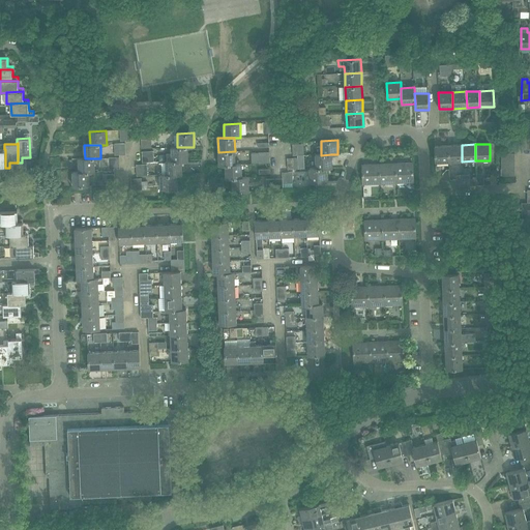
[(449,163),(448,145),(435,146),(436,163),(449,163)]
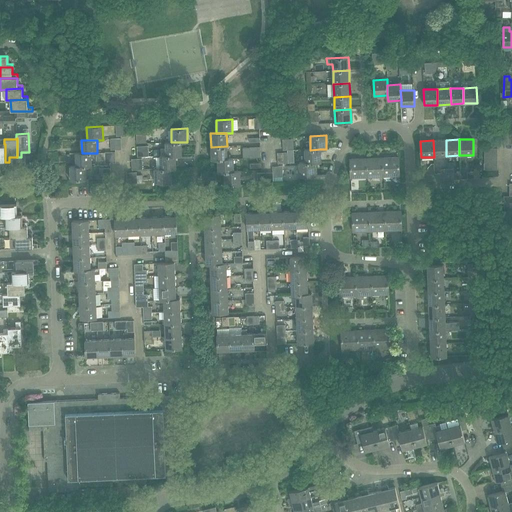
[(446,140),(433,140),(434,157),(446,156),(446,140)]
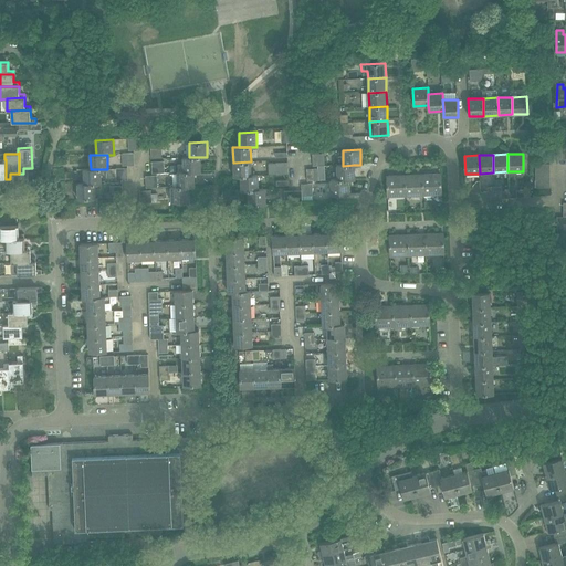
[(184,157),(184,171),(184,173),(195,171),(201,171),(200,157),(189,157),(184,157)]
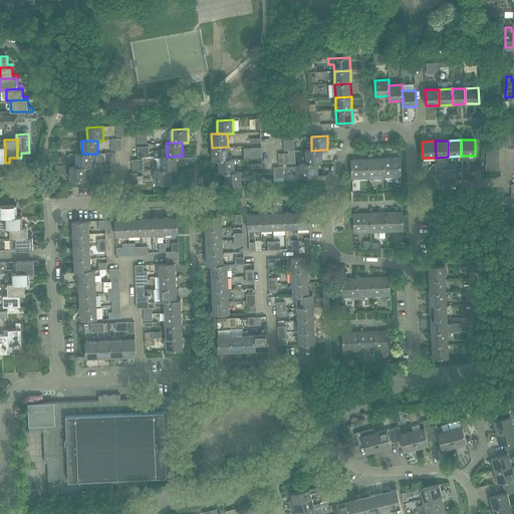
[(213,161),(219,161),(219,160),(228,160),(228,147),(212,148),(213,161)]
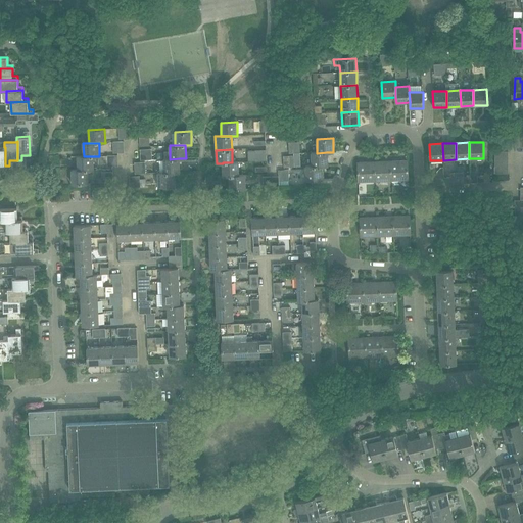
[(312,152),(312,165),(312,167),(322,165),(328,165),(327,152),(317,153),(317,152),(312,152)]
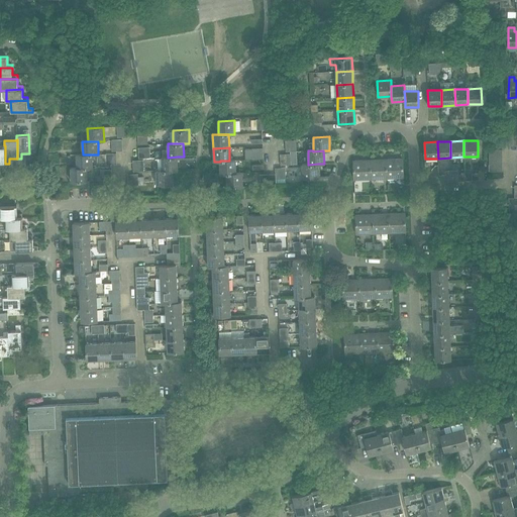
[(77,154),(77,168),(77,169),(87,168),(87,169),(92,169),(92,154),(83,154),(77,154)]
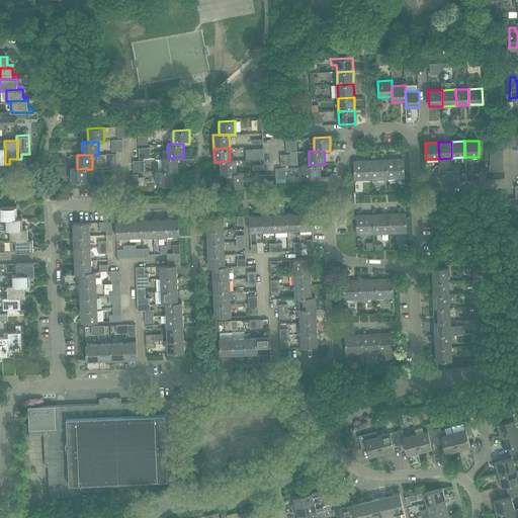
[(162,158),(162,171),(172,170),(172,171),(178,170),(178,157),(168,158),(168,157),(162,158)]
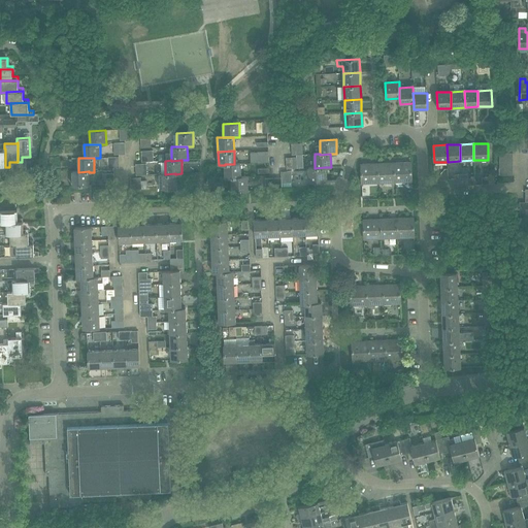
[(411,162),(394,163),(394,182),(411,182),(411,162)]
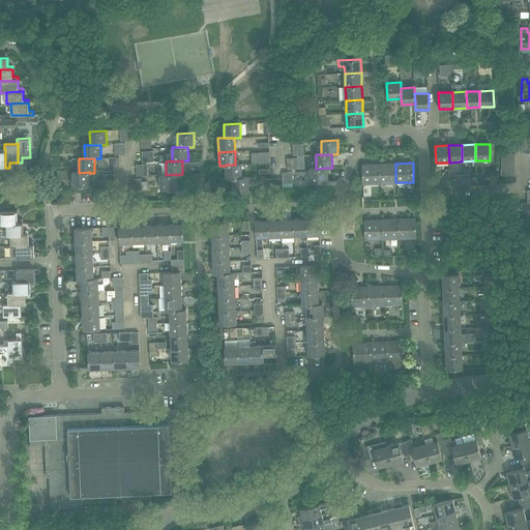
[(226,179),(232,178),(242,178),(241,164),(235,165),(226,165),(226,166),(226,179)]
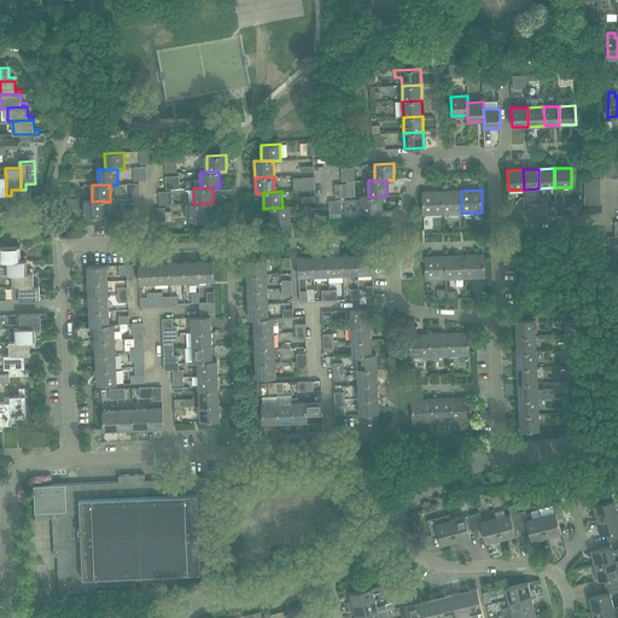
[(461,191),(442,192),(442,214),(461,213),(461,191)]
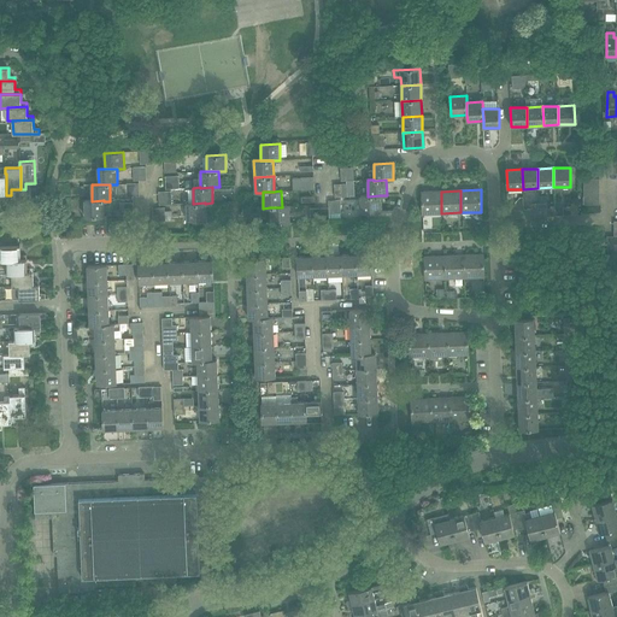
[(441,213),(441,192),(422,192),(423,215),(441,213)]
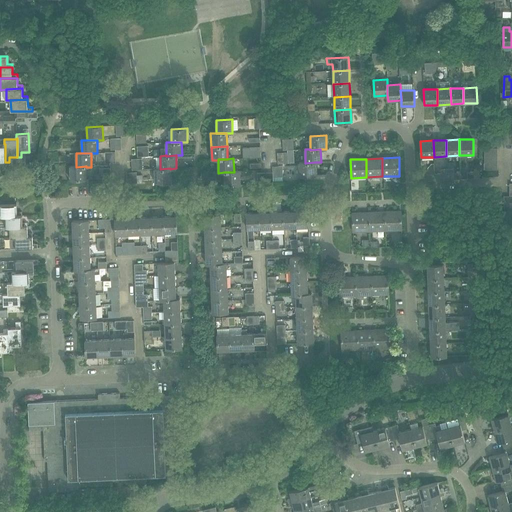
[(305,163),(305,162),(299,163),(300,176),(316,175),(315,162),(305,163)]
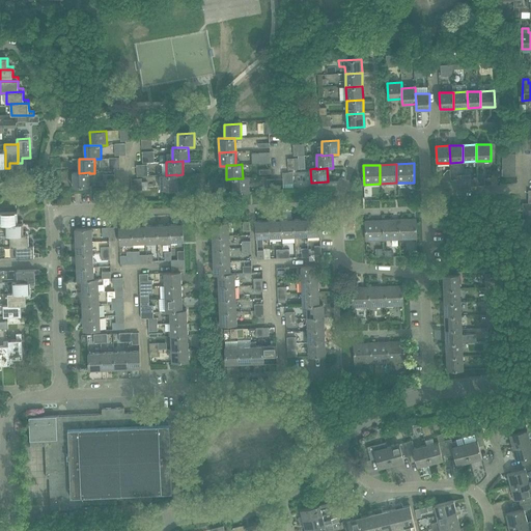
[(79,173),(79,172),(73,172),(74,187),(90,186),(89,172),(79,173)]
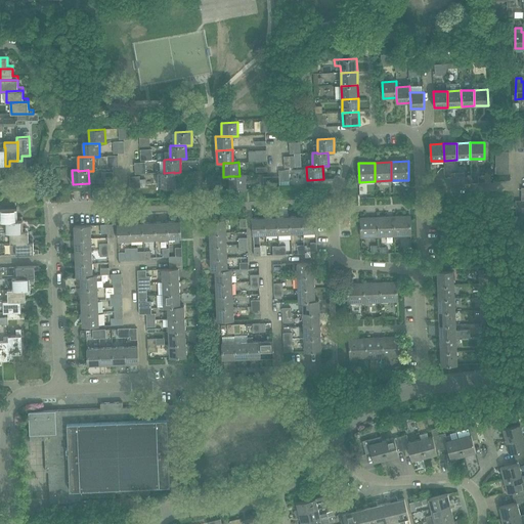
[(164,173),(158,173),(159,187),(175,186),(174,173),(174,172),(164,173)]
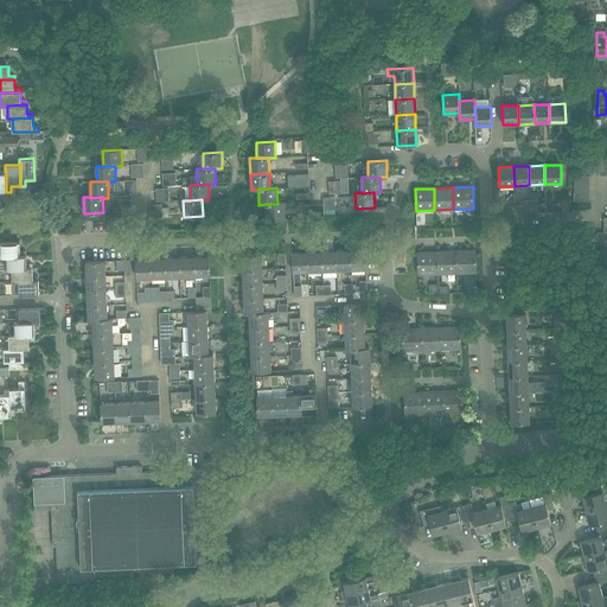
[(266,204),(267,219),(286,219),(285,203),(278,204),(266,204)]
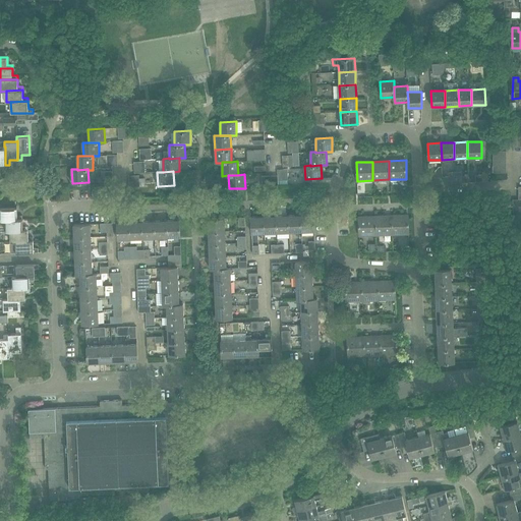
[(0,217),(0,220),(5,220),(22,220),(22,216),(17,216),(17,209),(0,209),(0,217)]
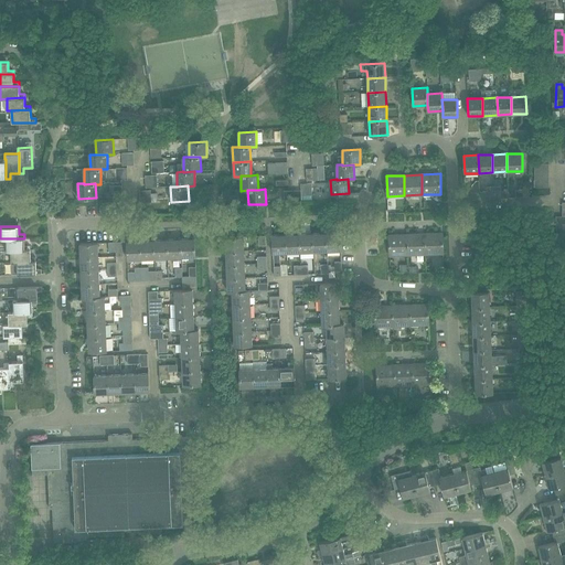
[(326,233),(312,234),(313,252),(327,252),(326,233)]
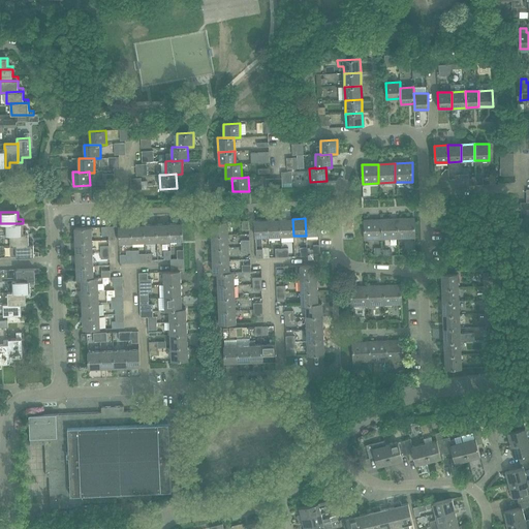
[(318,218),(305,218),(306,236),(319,235),(318,218)]
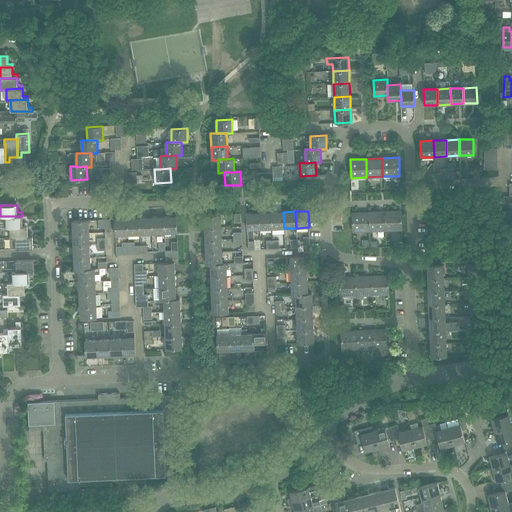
[(401,211),(384,212),(385,230),(402,230),(401,211)]
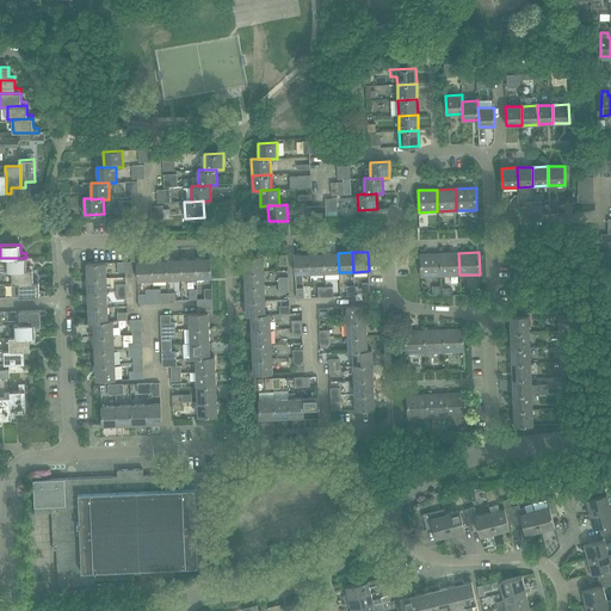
[(338,253),(323,254),(325,272),(339,272),(338,253)]
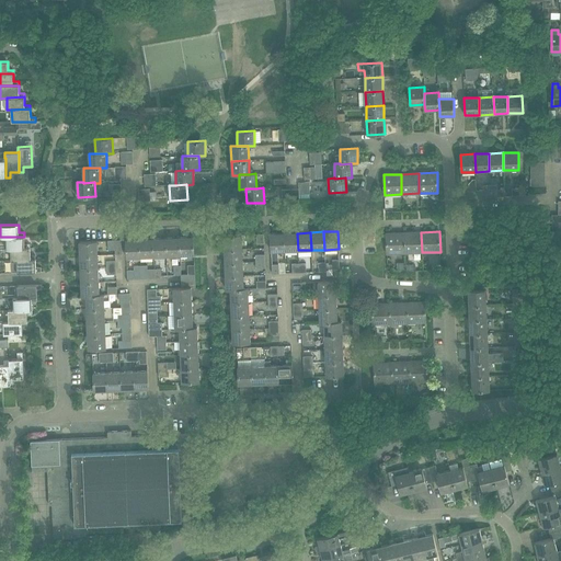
[(421,232),(404,233),(404,253),(422,252),(421,232)]
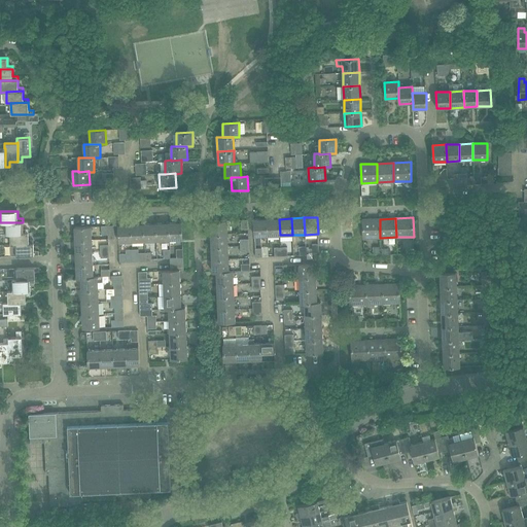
[(267,236),(267,219),(254,220),(254,237),(267,236)]
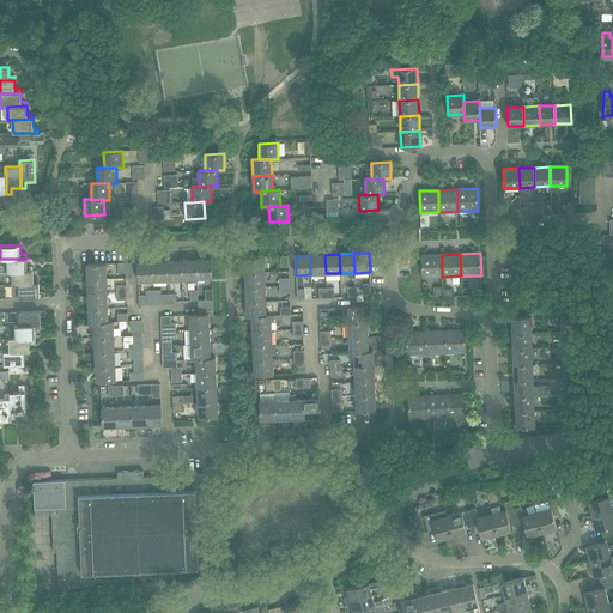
[(325,255),(310,255),(310,274),(326,273),(325,255)]
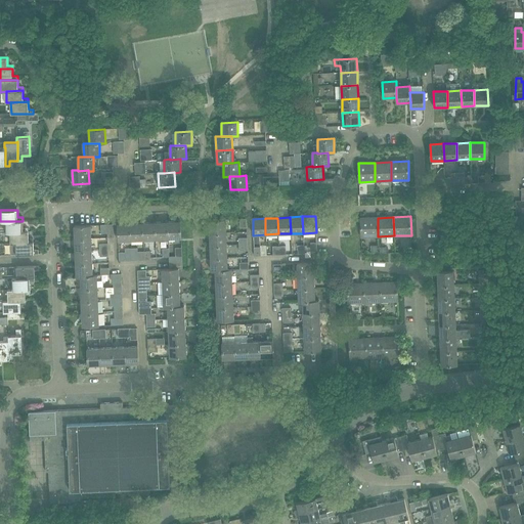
[(378,236),(378,218),(360,218),(361,237),(378,236)]
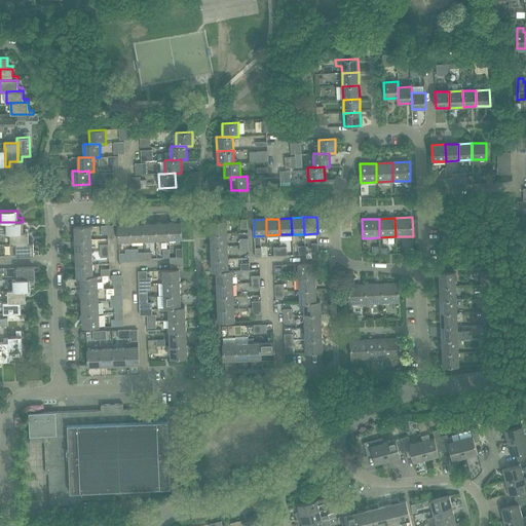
[(210,221),(211,234),(227,233),(226,221),(210,221)]
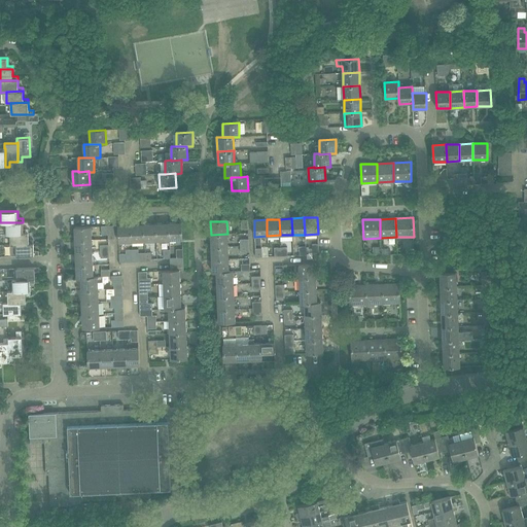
[(5,234),(10,234),(28,233),(28,229),(23,230),(23,222),(5,222),(5,234)]
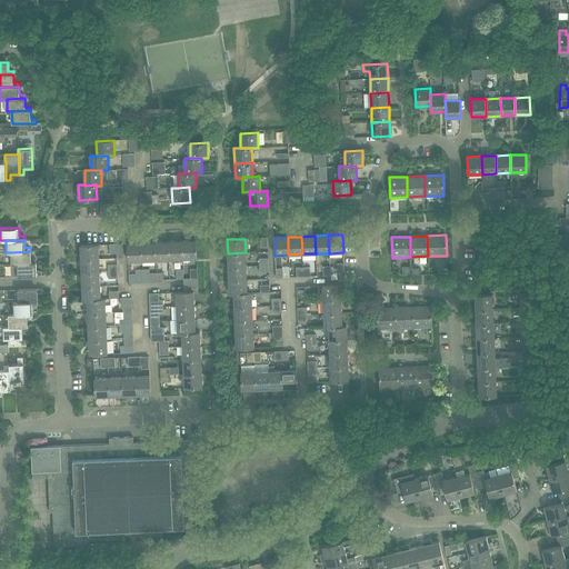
[(196,240),(182,241),(183,259),(197,258),(196,240)]
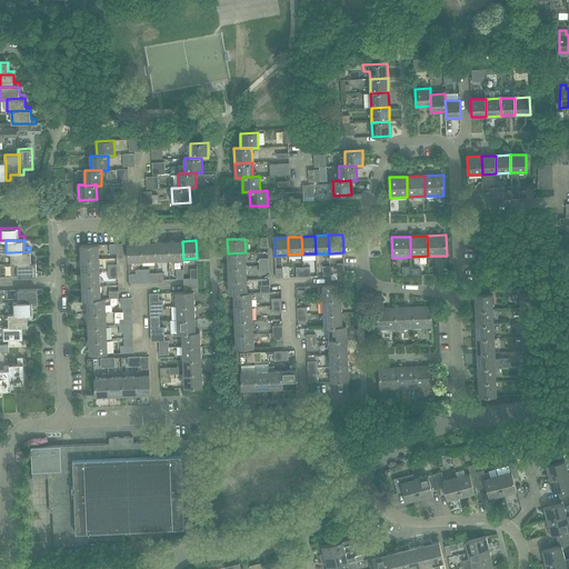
[(182,241),(169,242),(169,260),(183,259),(182,241)]
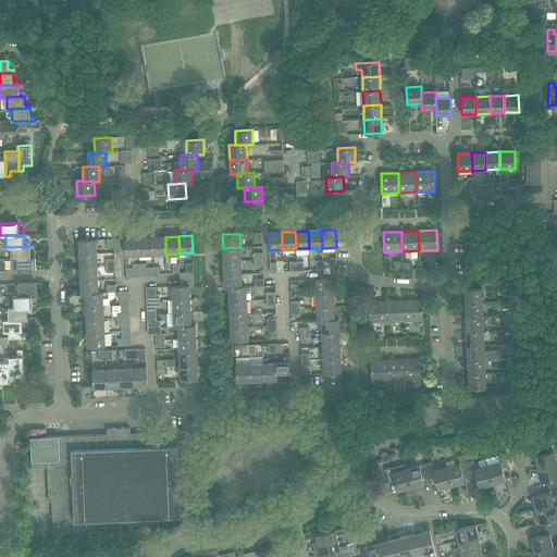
[(151,237),(138,238),(139,256),(152,255),(151,237)]
